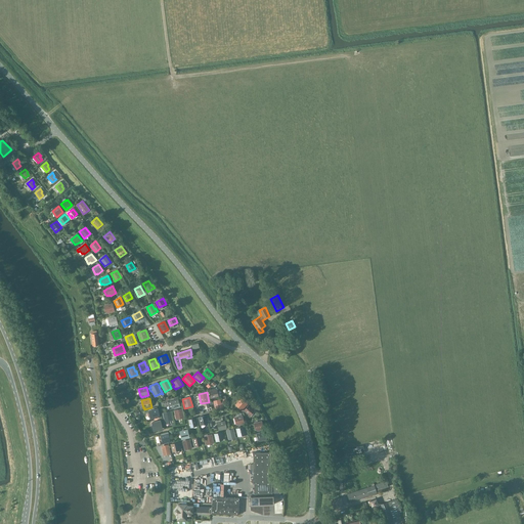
[(170,401),(168,402),(170,410),(173,409),(180,407),(178,398),(170,401)]
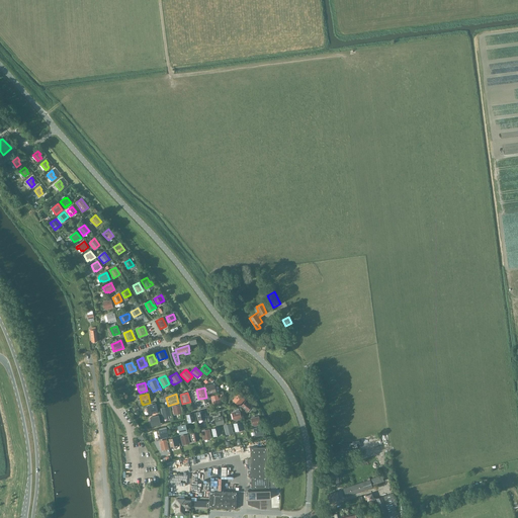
[(213,398),(211,398),(212,404),(217,403),(217,404),(221,403),(220,400),(219,400),(217,395),(213,396),(213,398)]
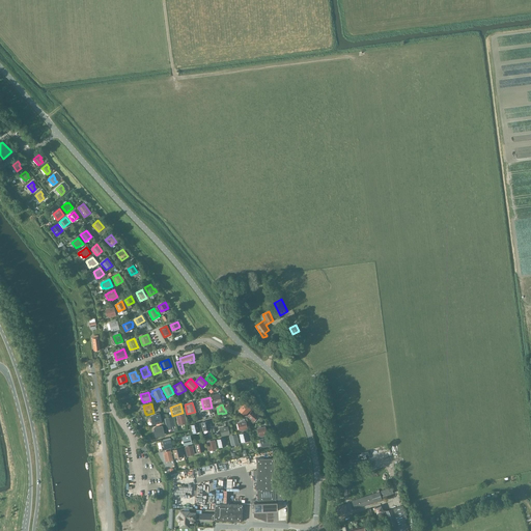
[(246,414),(250,410),(244,404),(240,409),(246,414)]
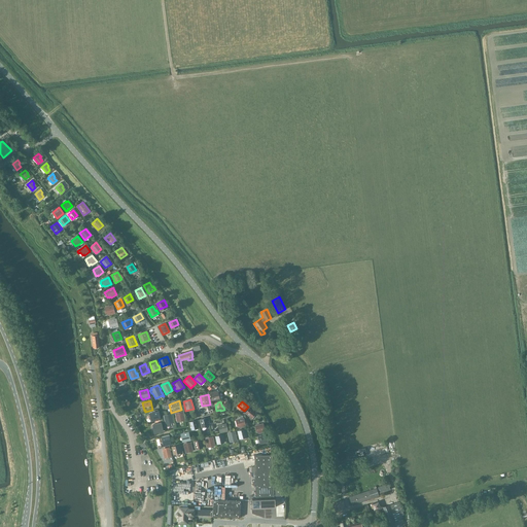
[(250,417),(255,411),(250,407),(246,413),(250,417)]
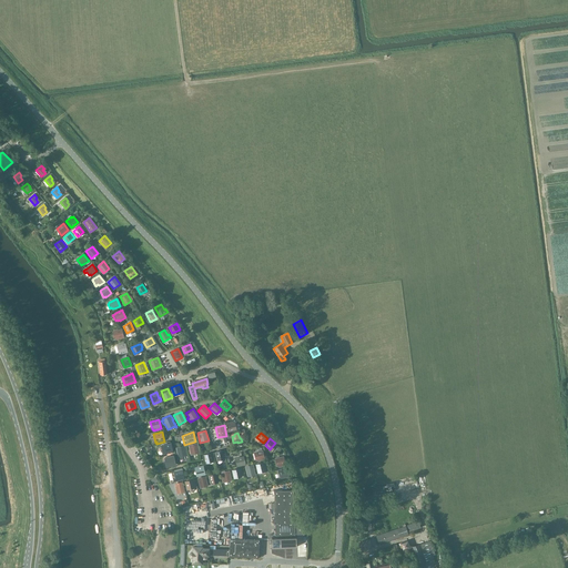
[(165,455),(173,453),(171,443),(162,445),(164,454),(165,453),(165,455)]
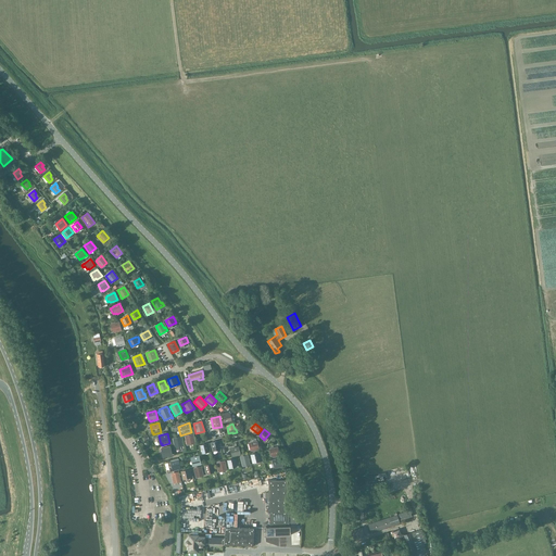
[(187,445),(196,443),(193,433),(185,436),(187,445)]
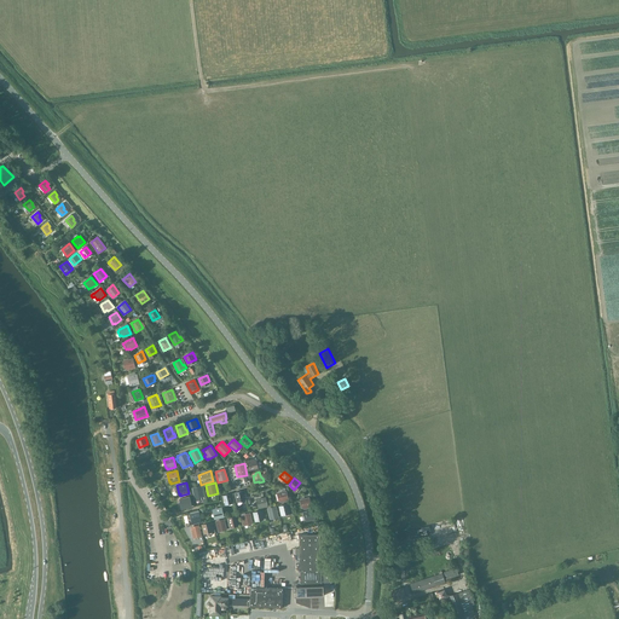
[(194,499),(204,497),(202,486),(191,487),(194,499)]
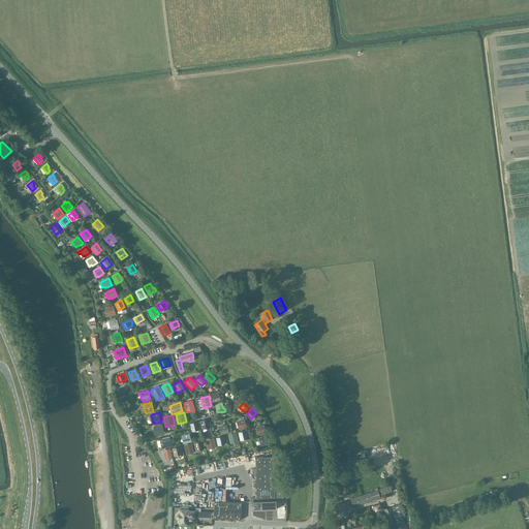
[(210,427),(211,426),(209,418),(200,421),(201,430),(210,428),(210,427)]
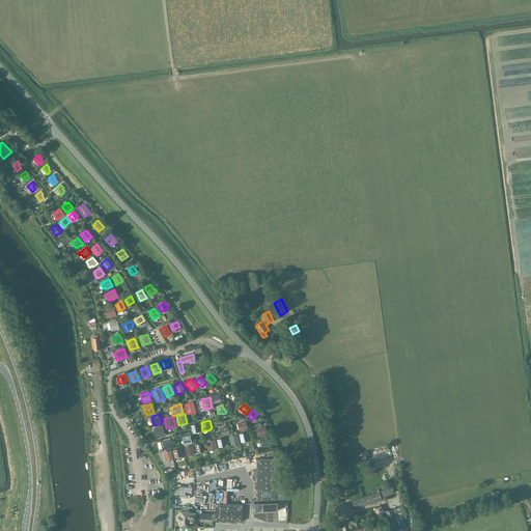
[(241,431),(248,429),(246,421),(236,423),(239,430),(240,430),(241,431)]
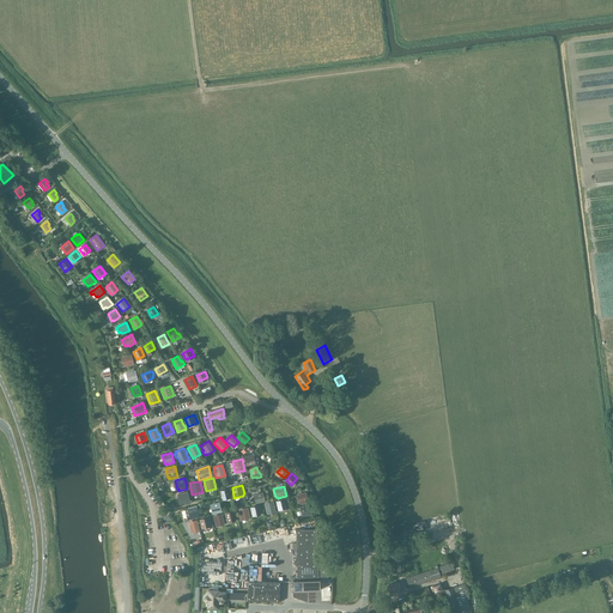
[(230,497),(232,497),(230,489),(219,491),(222,501),(231,498),(230,497)]
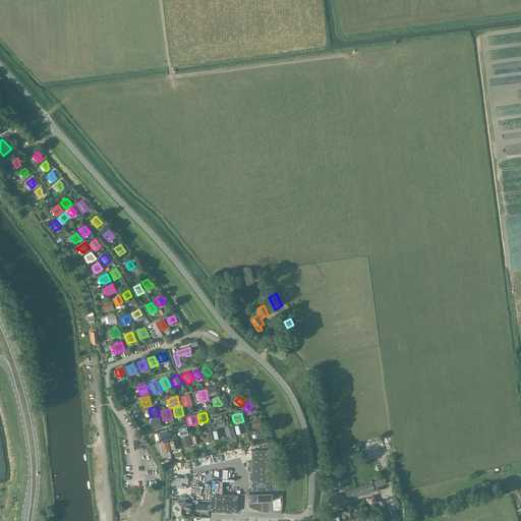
[(217,427),(225,425),(224,418),(215,420),(217,427)]
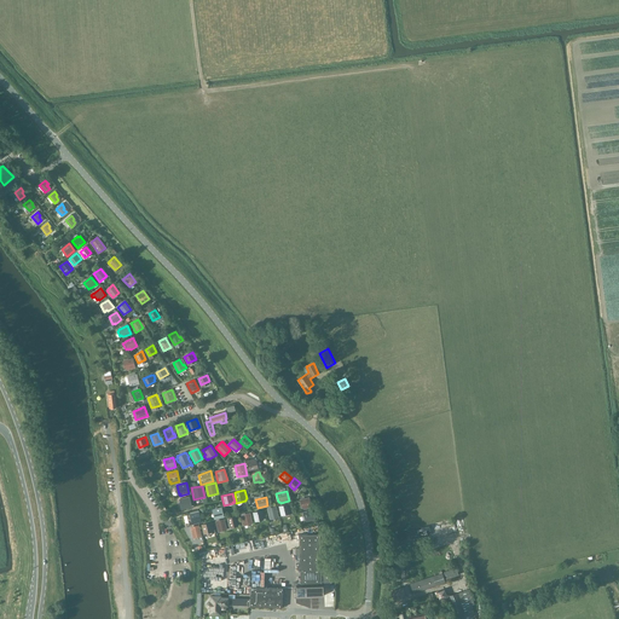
[(190,498),(180,499),(183,509),(184,509),(191,508),(190,498)]
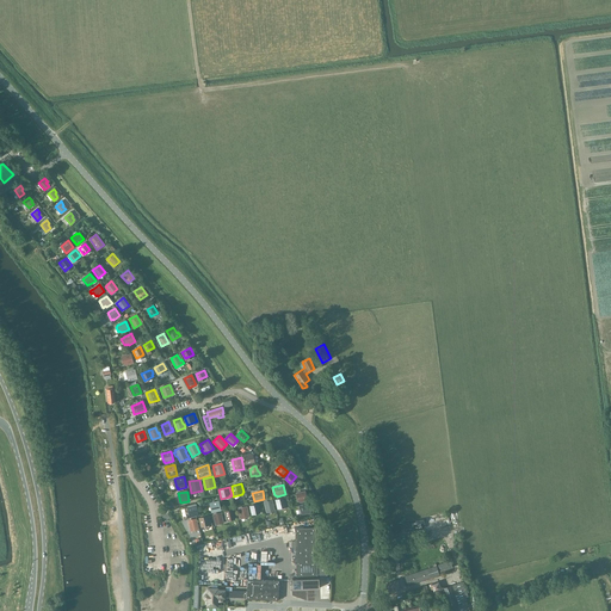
[(295,494),(297,501),(296,501),(296,504),(300,504),(298,503),(307,500),(304,492),(295,494)]
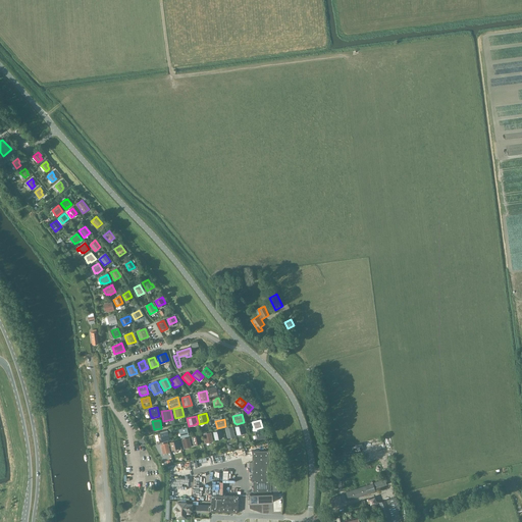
[(244,432),(246,431),(244,424),(235,426),(237,435),(244,433),(244,432)]
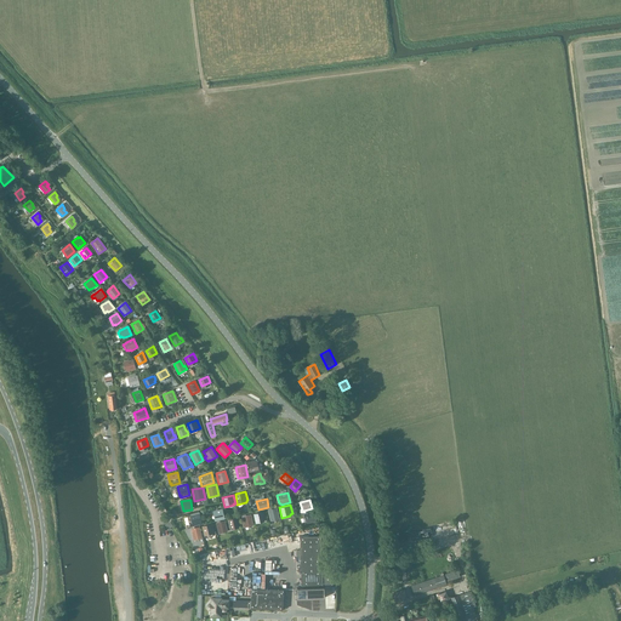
[(216,522),(224,519),(222,508),(212,511),(215,520),(216,519),(216,522)]
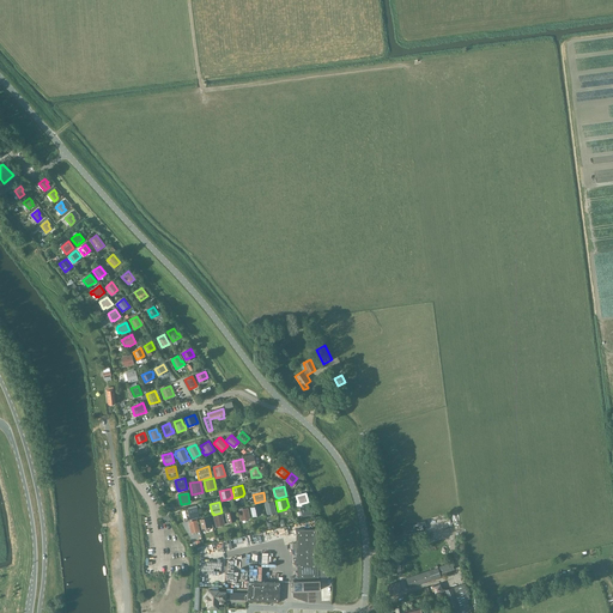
[(267,515),(275,513),(273,502),(265,504),(267,515)]
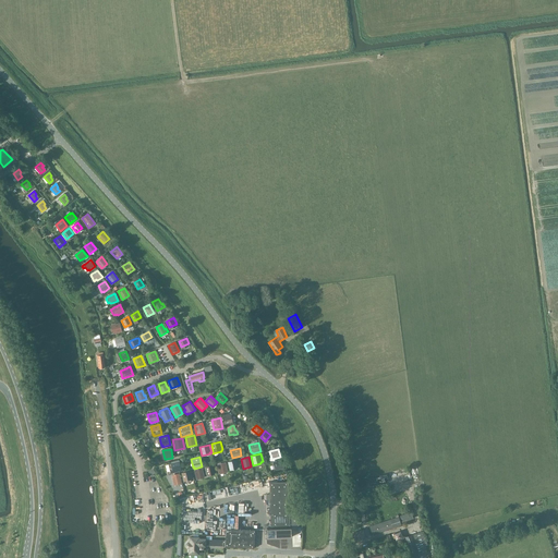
[(238,468),(239,468),(237,460),(228,462),(230,471),(238,469),(238,468)]
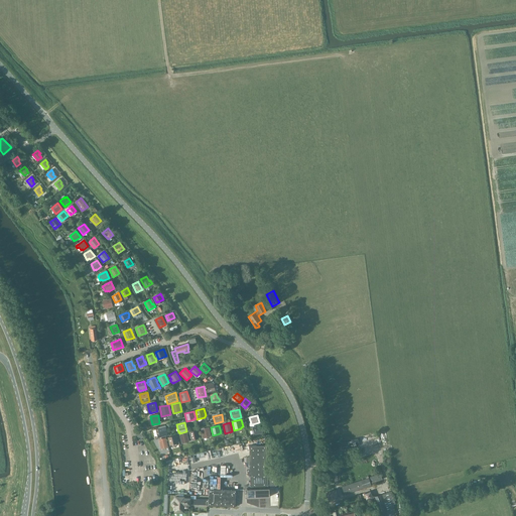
[(165,436),(165,435),(168,435),(165,426),(157,428),(156,429),(155,429),(156,435),(154,436),(154,439),(155,438),(155,439),(158,438),(162,437),(165,436)]
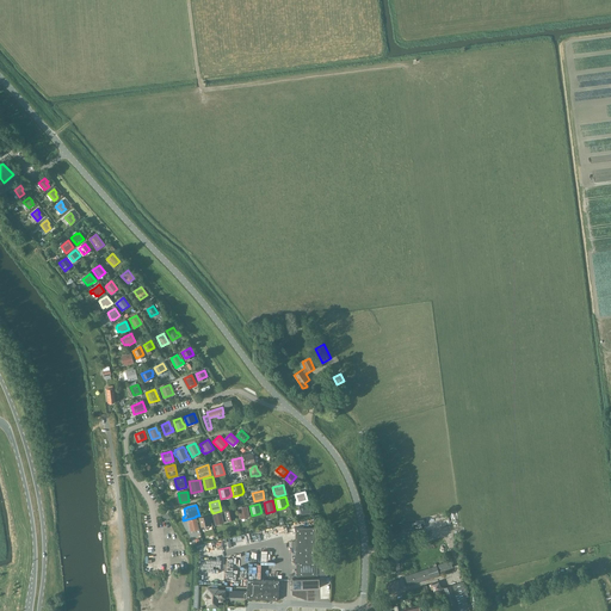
[(240,519),(250,517),(247,506),(238,508),(239,513),(238,514),(239,519),(240,519)]
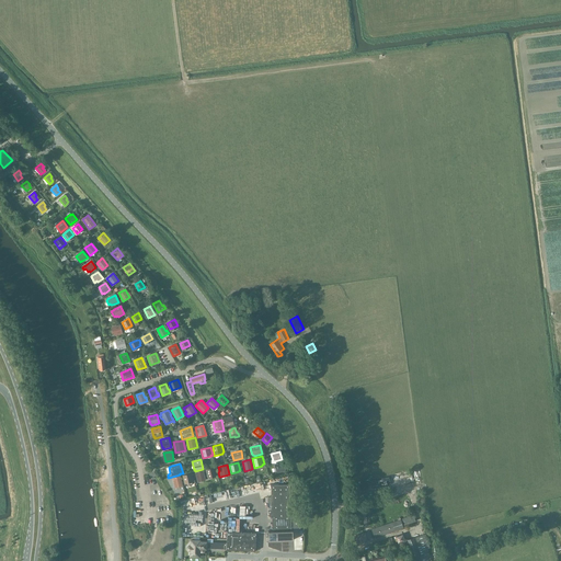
[(216,476),(217,476),(216,467),(206,470),(208,479),(216,477),(216,476)]
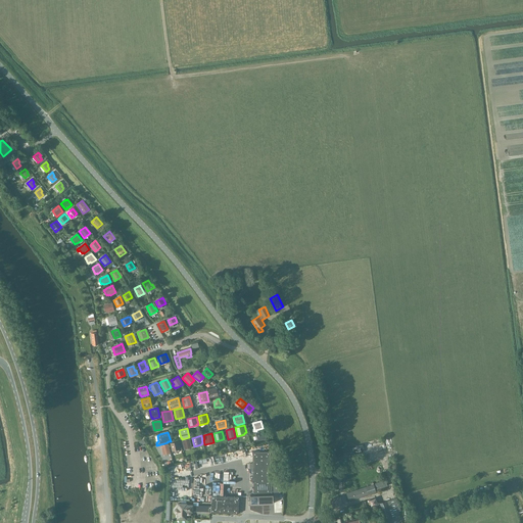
[(184,449),(192,448),(189,438),(182,440),(184,449)]
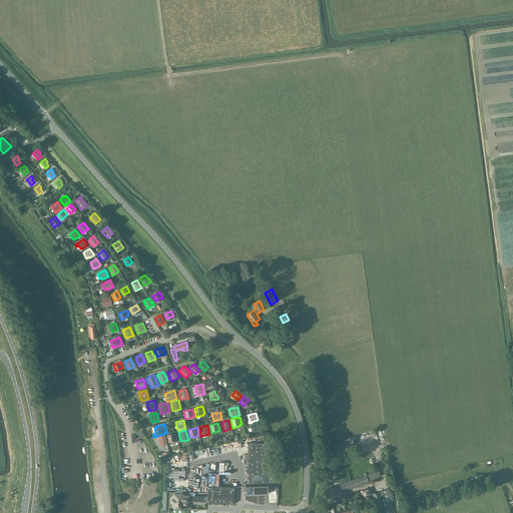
[(168,443),(169,443),(170,444),(177,442),(177,440),(175,433),(166,435),(168,443)]
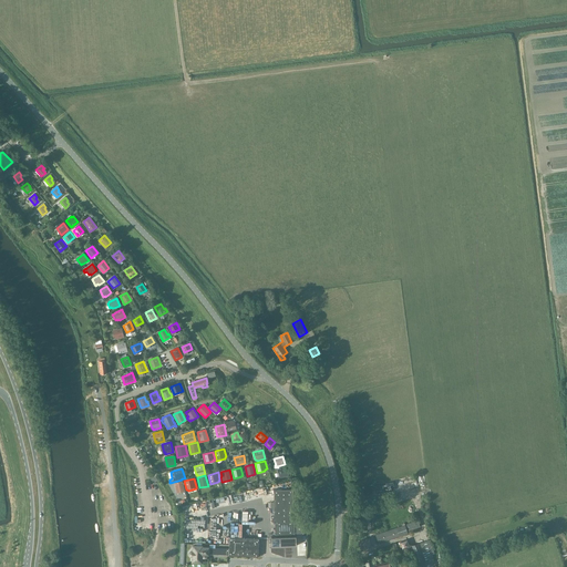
[(176,493),(185,492),(182,481),(174,483),(176,493)]
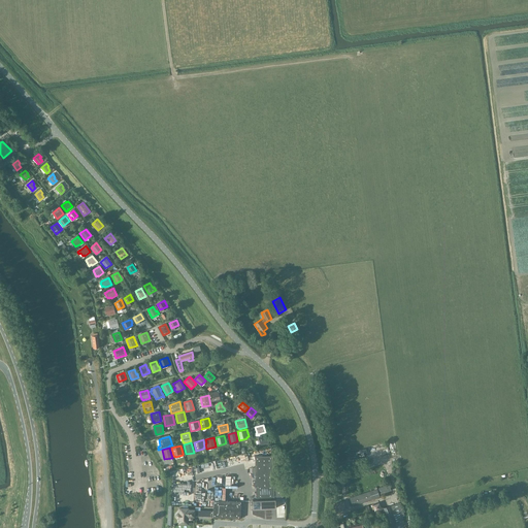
[(274,497),(272,456),(255,457),(256,498),(274,497)]
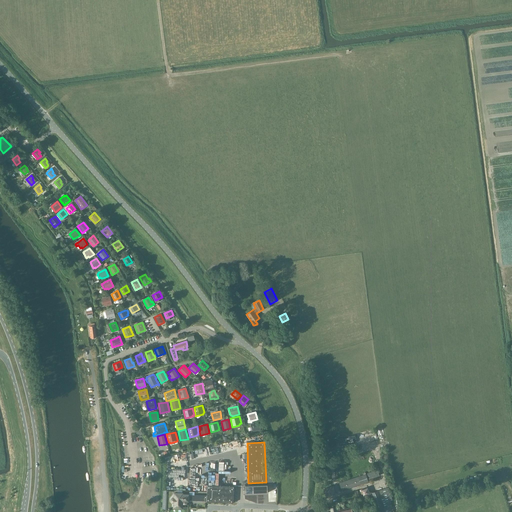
[(369,479),(379,476),(377,469),(374,470),(374,471),(367,473),(369,479)]
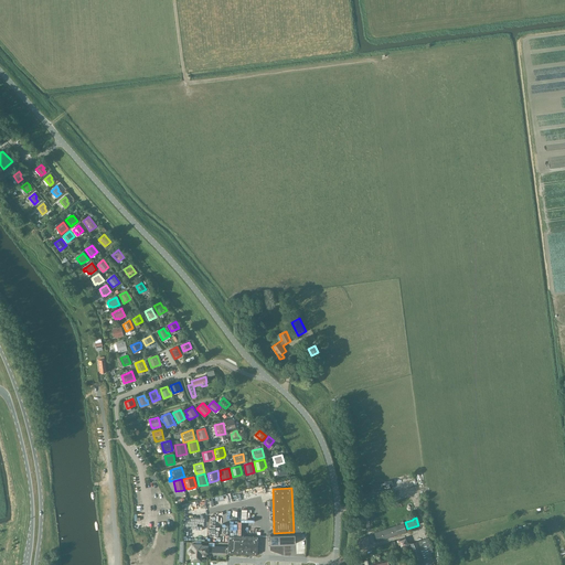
[(376,542),(406,532),(403,521),(401,522),(401,524),(374,533),(376,542)]
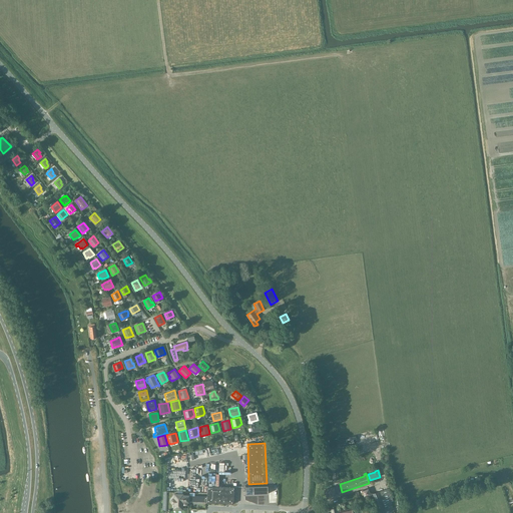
[(268,485),(245,486),(245,494),(268,494),(268,485)]
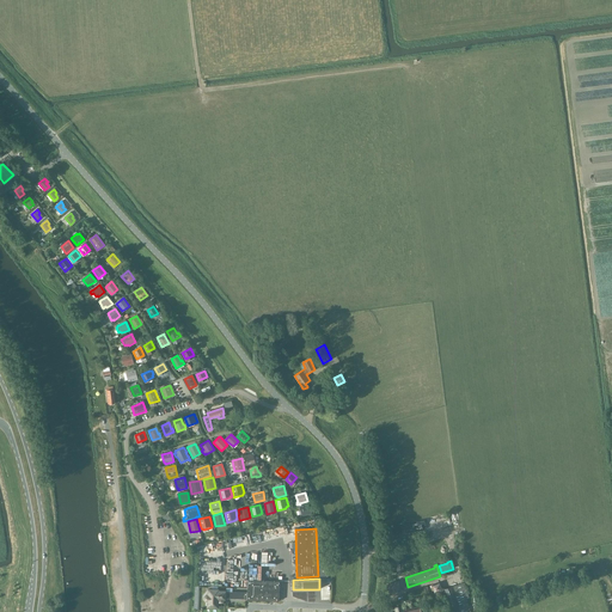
[(246,593),(246,599),(277,601),(279,594),(279,588),(279,581),(248,580),(248,587),(246,593)]
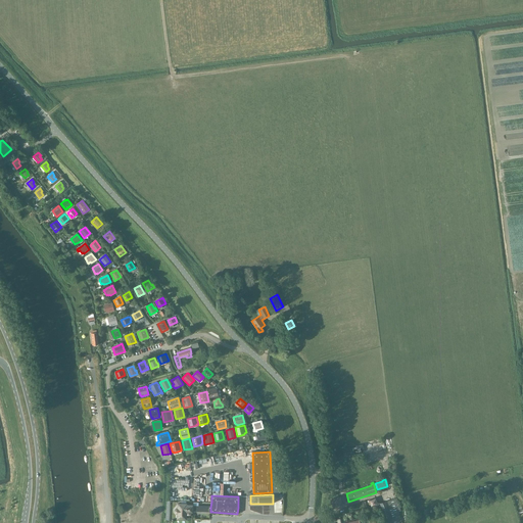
[(332,507),(342,504),(340,496),(330,500),(332,507)]
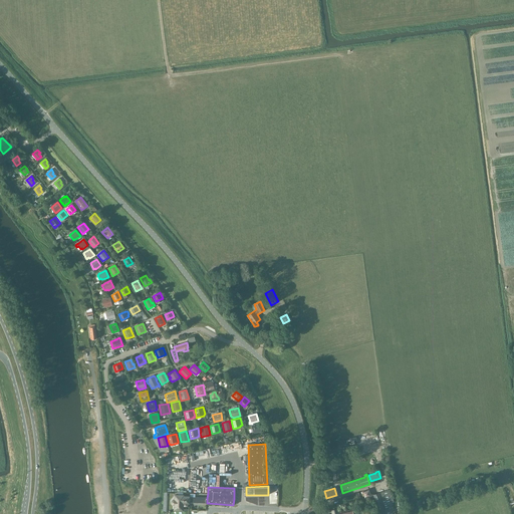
[(391,513),(395,513),(392,501),(394,500),(390,489),(372,495),(378,513),(391,513)]
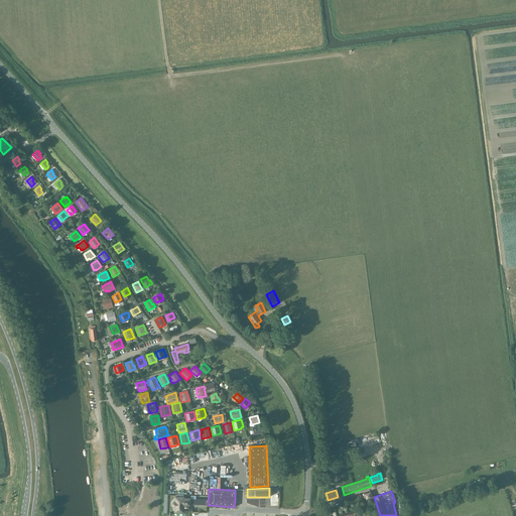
[(172,504),(172,505),(173,506),(174,507),(175,507),(174,511),(182,512),(183,505),(189,505),(208,505),(208,500),(189,499),(189,495),(178,494),(177,497),(175,497),(175,502),(174,502),(173,502),(172,503),(172,504)]
